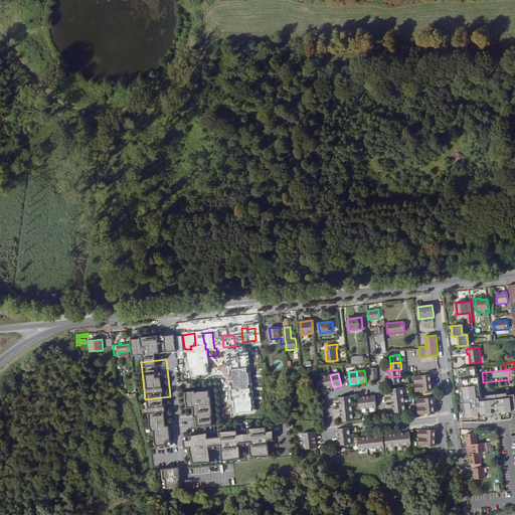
[(431,374),(414,376),(415,384),(432,382),(431,374)]
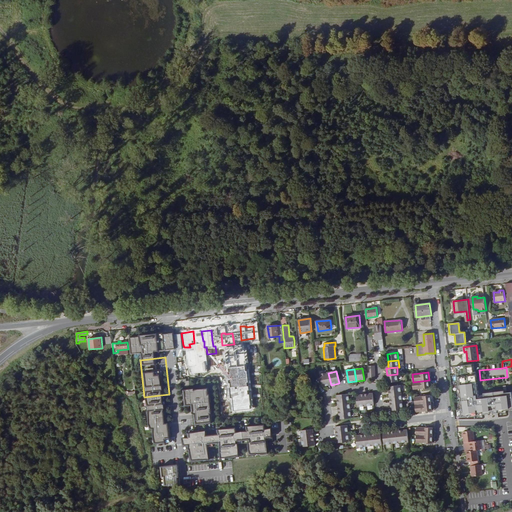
[(320,374),(323,386),(331,385),(328,373),(320,374)]
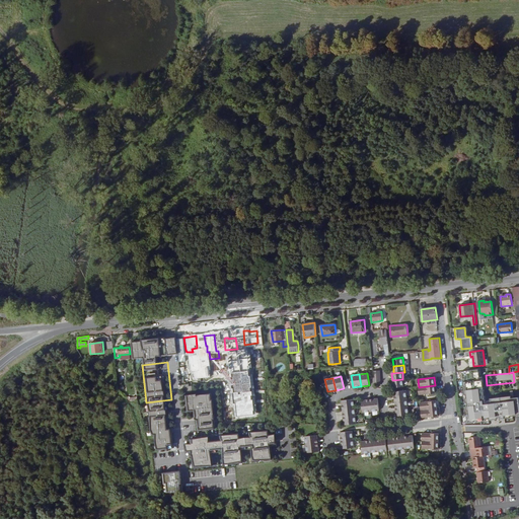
[(393,388),(403,386),(402,379),(392,380),(393,388)]
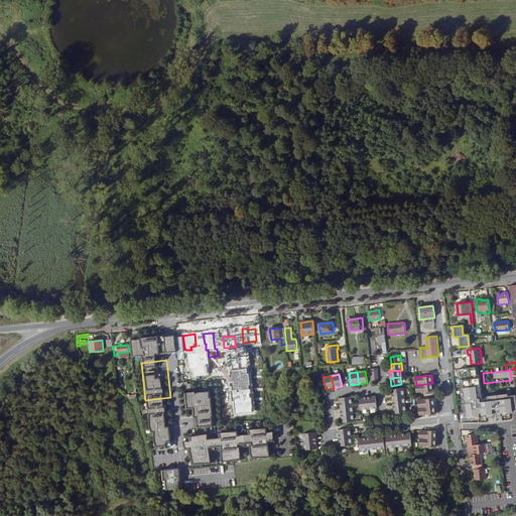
[(464,381),(466,394),(476,393),(475,380),(464,381)]
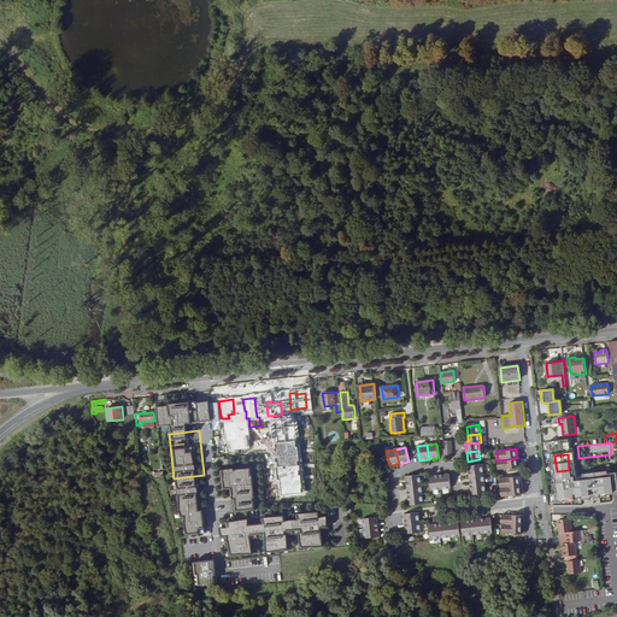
[(517,458),(498,460),(498,469),(518,468),(517,458)]
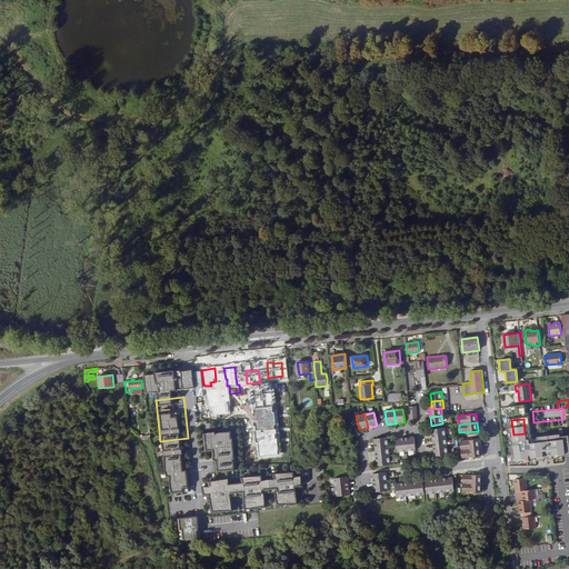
[(432,438),(446,437),(445,428),(431,429),(432,438)]
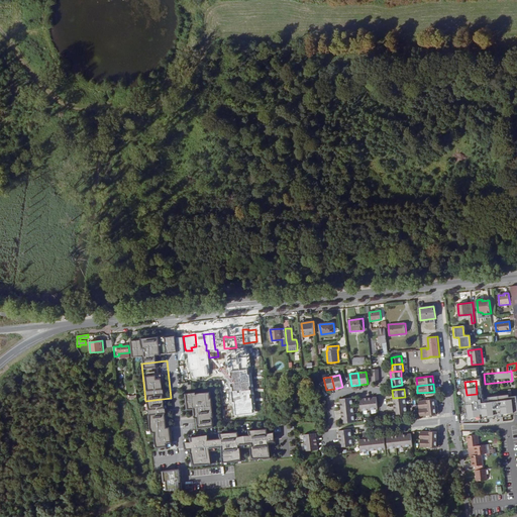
[(195,428),(212,426),(209,392),(184,394),(186,410),(193,409),(195,428)]
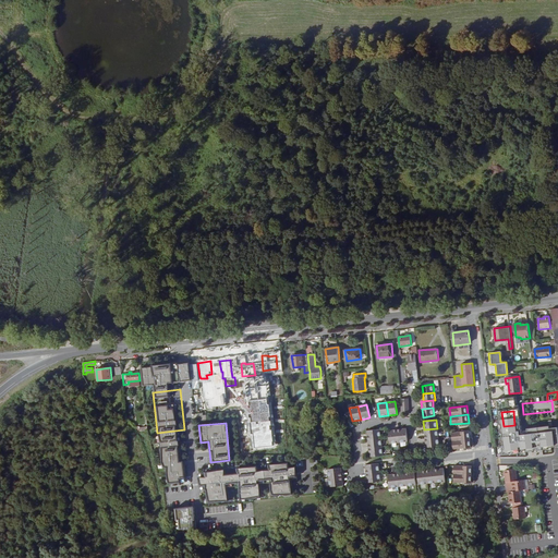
[(514,425),(504,426),(505,438),(511,437),(511,444),(517,443),(514,425)]
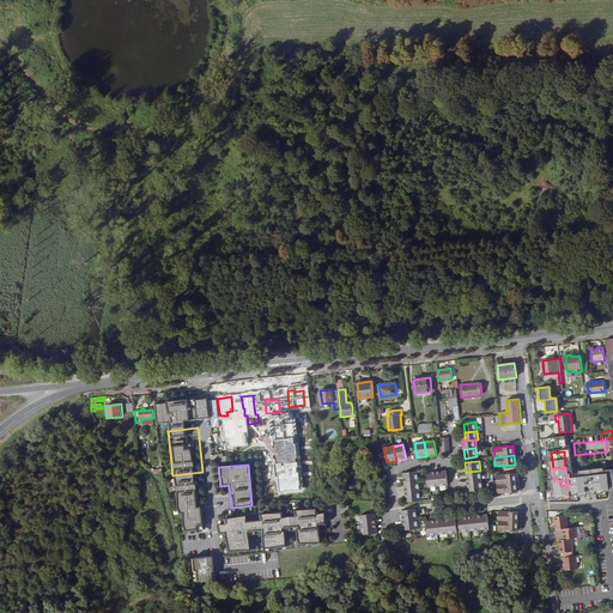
[(447,471),(437,472),(438,486),(448,485),(447,471)]
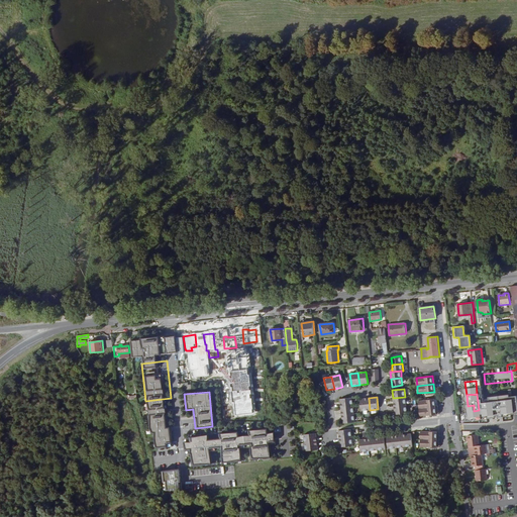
[(393,398),(394,407),(406,405),(405,397),(393,398)]
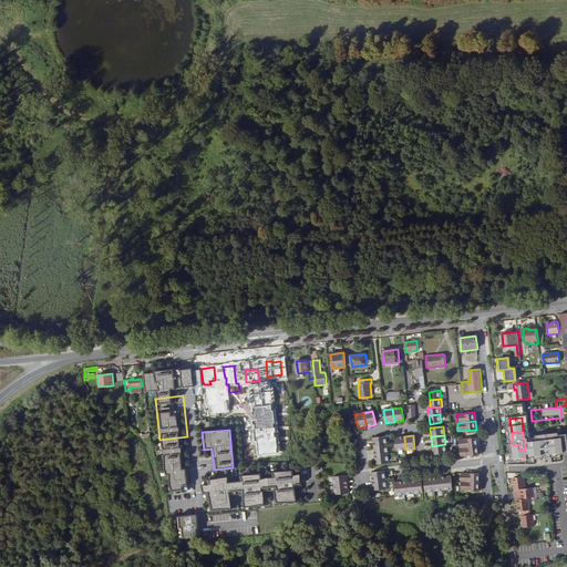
[(374,446),(388,445),(387,436),(373,437),(374,446)]
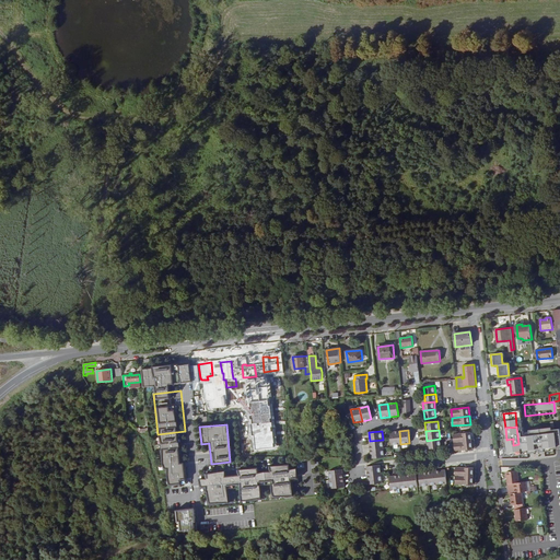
[(389,432),(392,445),(400,444),(399,431),(389,432)]
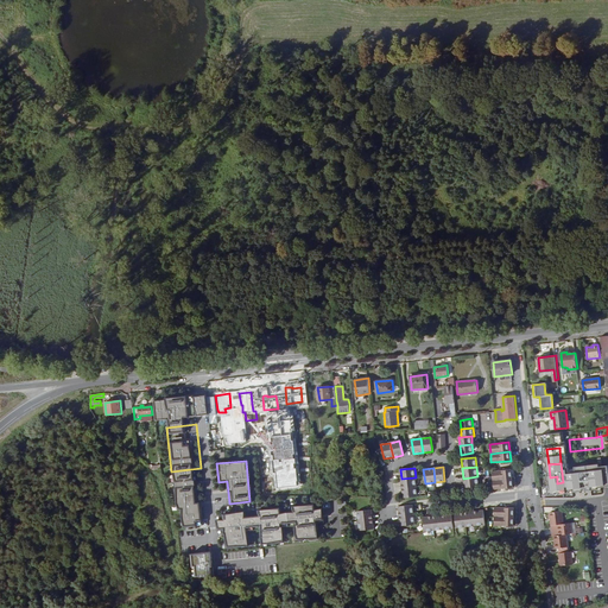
[(511,469),(492,472),(493,481),(512,479),(511,469)]
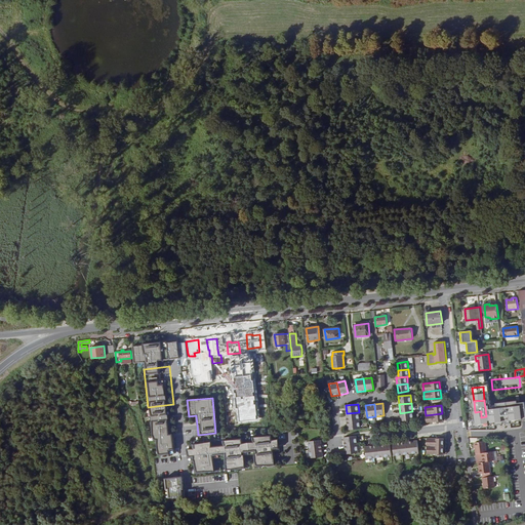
[(401,421),(413,419),(412,411),(400,413),(401,421)]
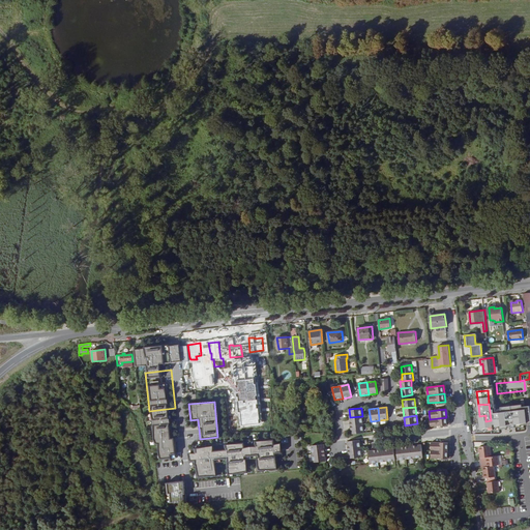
[(350,417),(350,425),(363,424),(362,416),(350,417)]
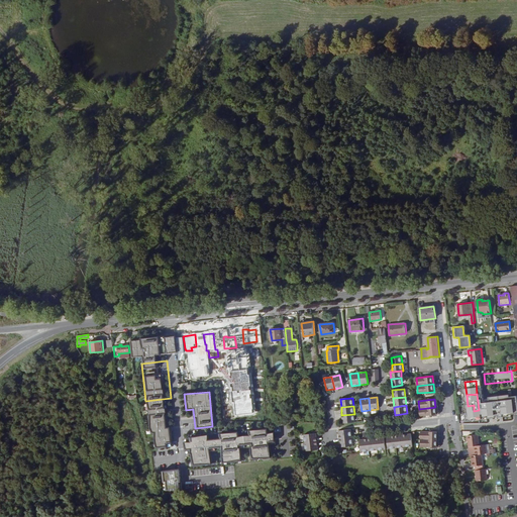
[(435,407),(419,409),(420,416),(436,414),(435,407)]
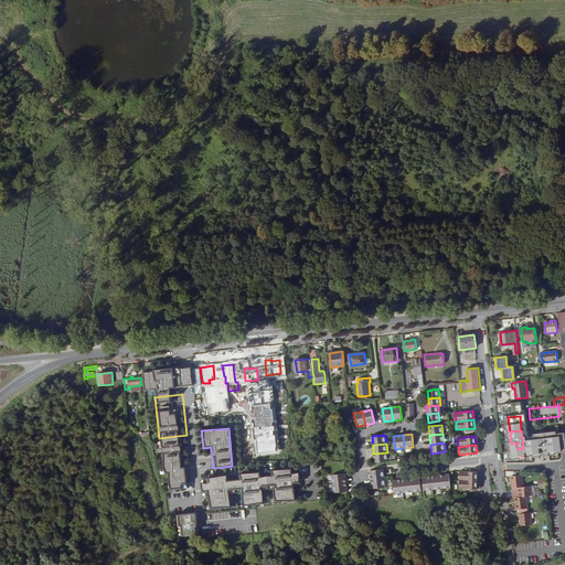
[(374,462),(387,461),(387,452),(373,454),(374,462)]
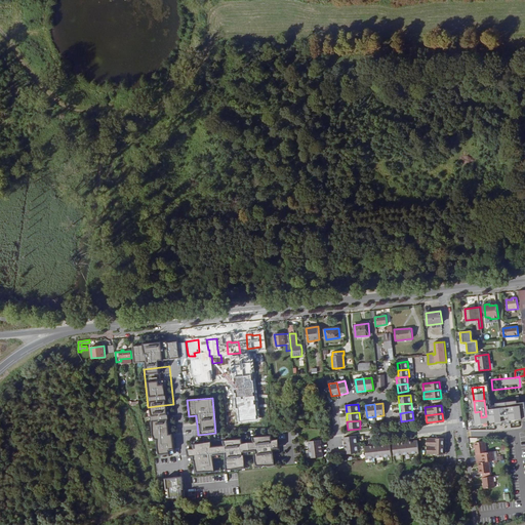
[(255,467),(273,463),(271,449),(278,448),(276,439),(270,440),(270,435),(250,438),(251,441),(240,443),(240,438),(221,441),(223,445),(209,447),(209,441),(191,444),(191,448),(186,449),(187,459),(192,459),(194,473),(213,470),(211,456),(224,454),(226,469),(243,467),(242,455),(253,453),(255,467)]
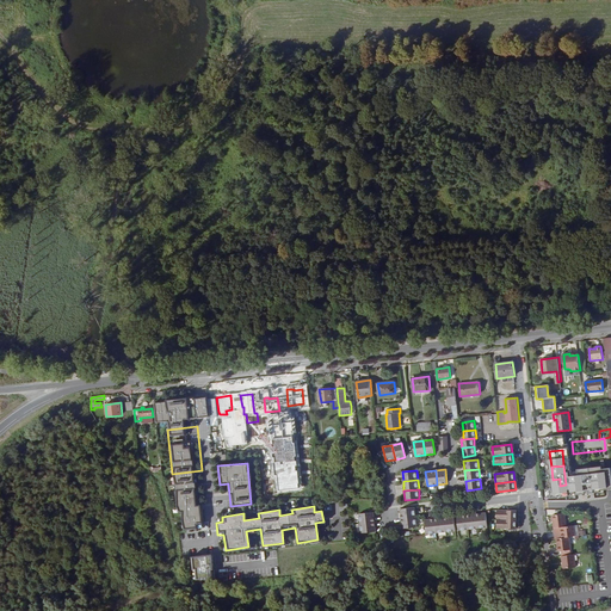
[(400,508),(401,518),(415,517),(414,507),(400,508)]
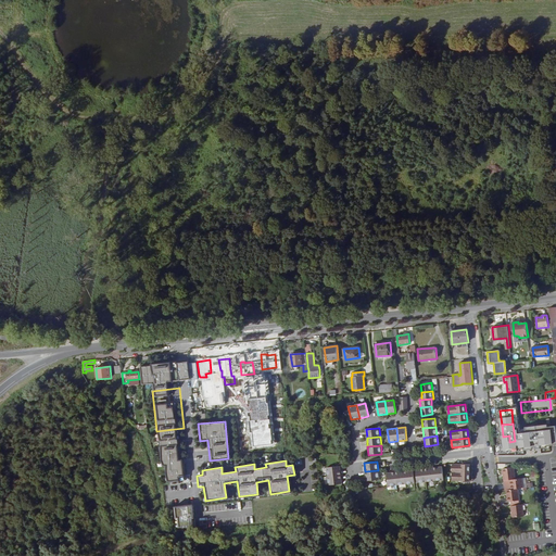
[(327,468),(328,477),(341,475),(340,466),(327,468)]
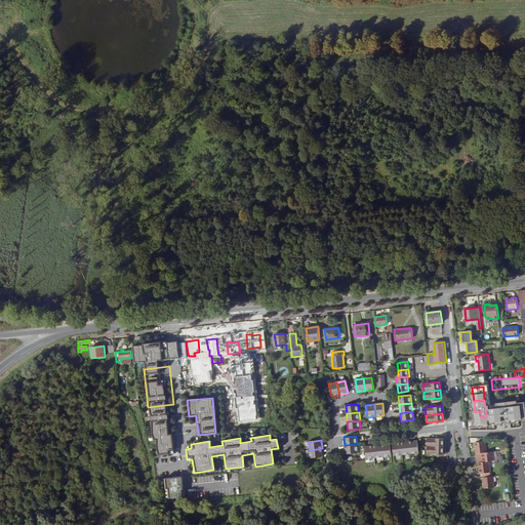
[(417,440),(409,441),(411,453),(419,453),(417,440)]
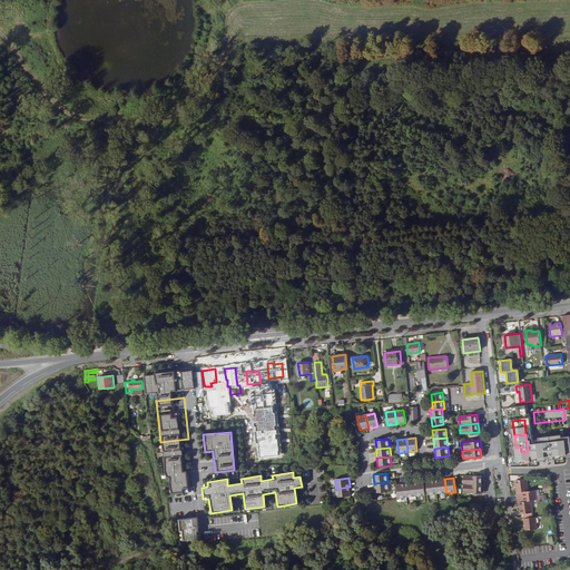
[(444,479),(435,480),(436,493),(446,492),(444,479)]
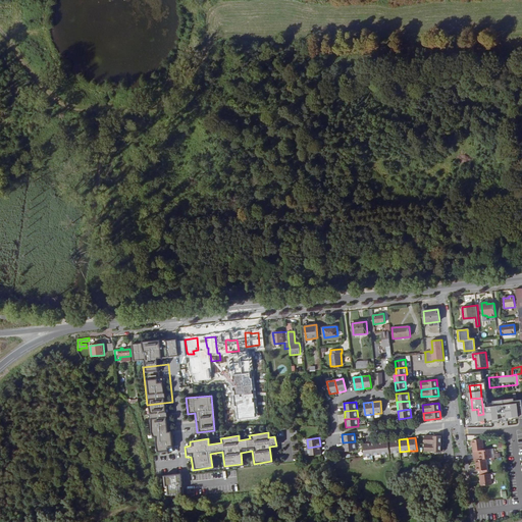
[(390,440),(392,453),(400,452),(399,439),(390,440)]
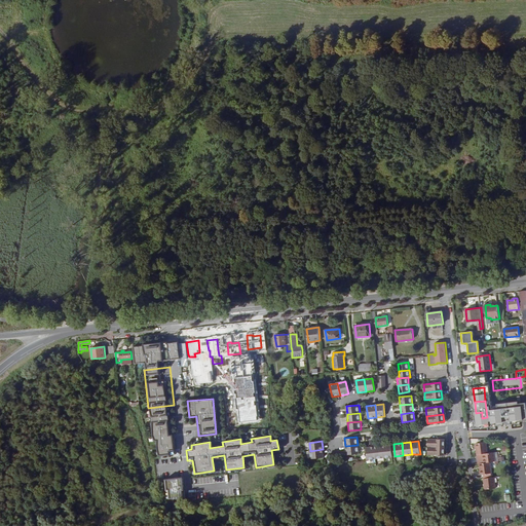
[(482,444),(476,445),(477,455),(483,454),(488,454),(486,443),(482,444)]
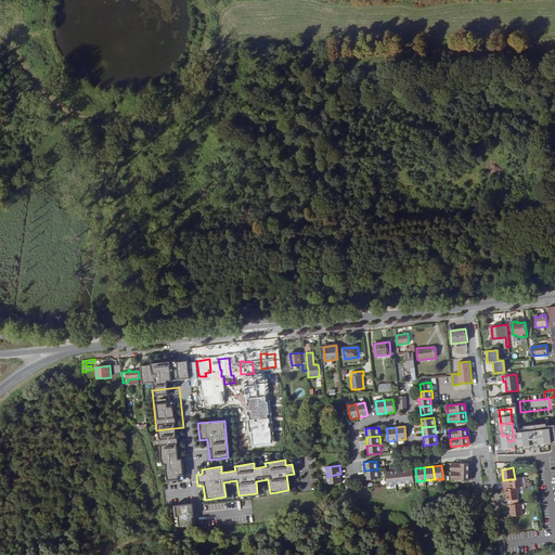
[(365,479),(378,478),(377,469),(364,470),(365,479)]
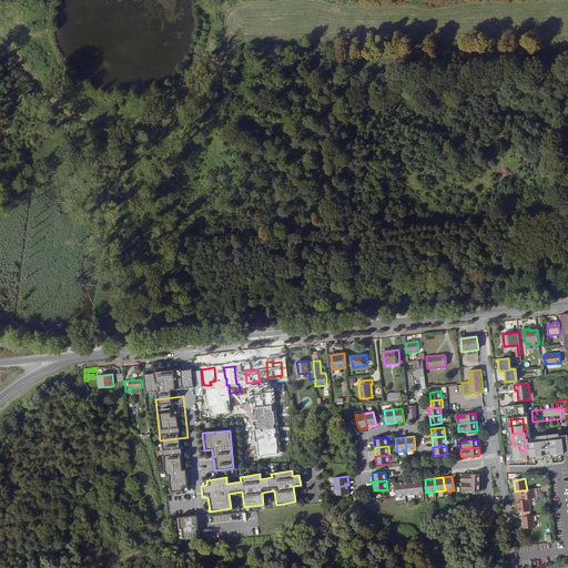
[(413,480),(404,482),(406,495),(415,495),(413,480)]
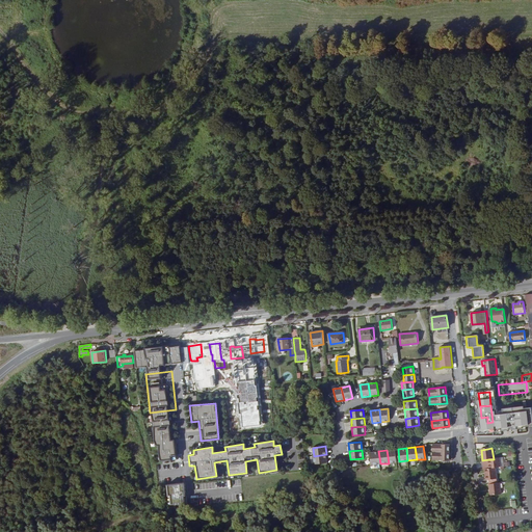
[(395,450),(387,450),(389,463),(397,462),(395,450)]
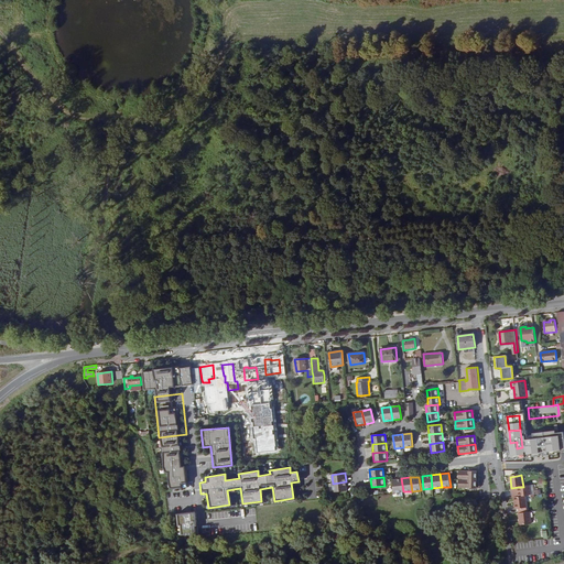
[(392,479),(394,492),(403,491),(401,478),(392,479)]
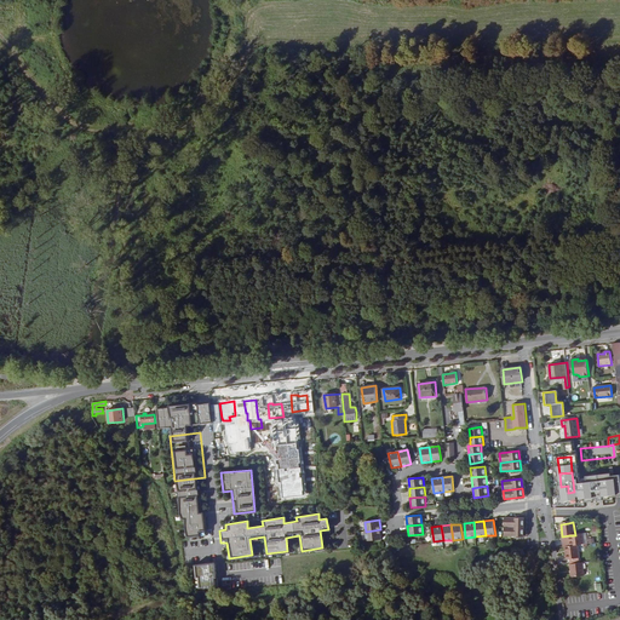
[(367,541),(382,539),(380,529),(366,532),(367,541)]
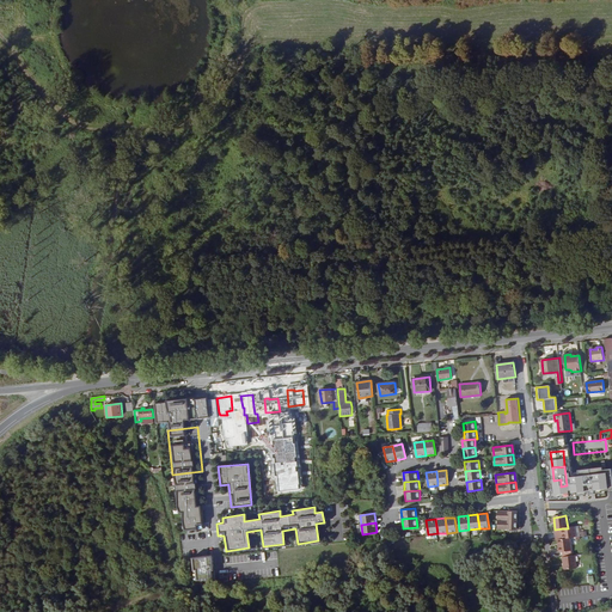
[(568,528),(562,528),(564,540),(570,539),(576,538),(575,527),(568,528)]
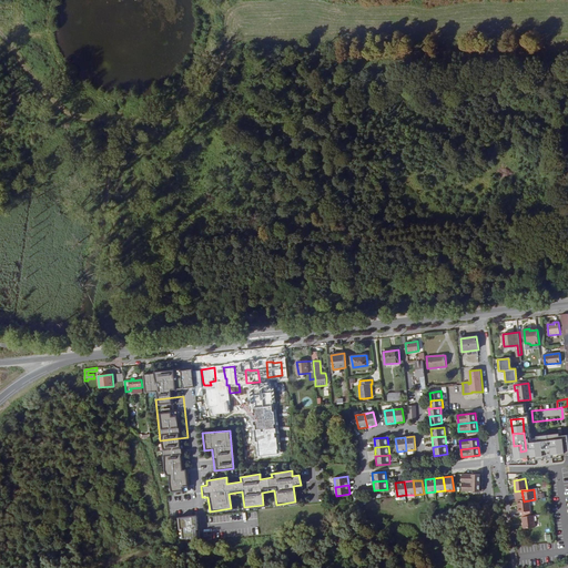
[(524,501),(518,501),(519,514),(526,513),(530,513),(529,500),(524,501)]
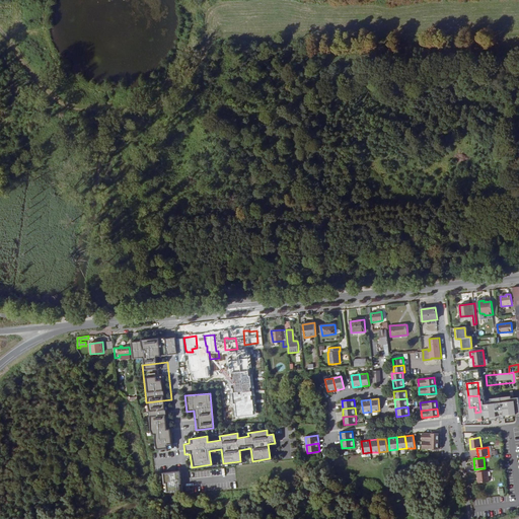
[(162,471),(163,492),(179,492),(179,471),(162,471)]
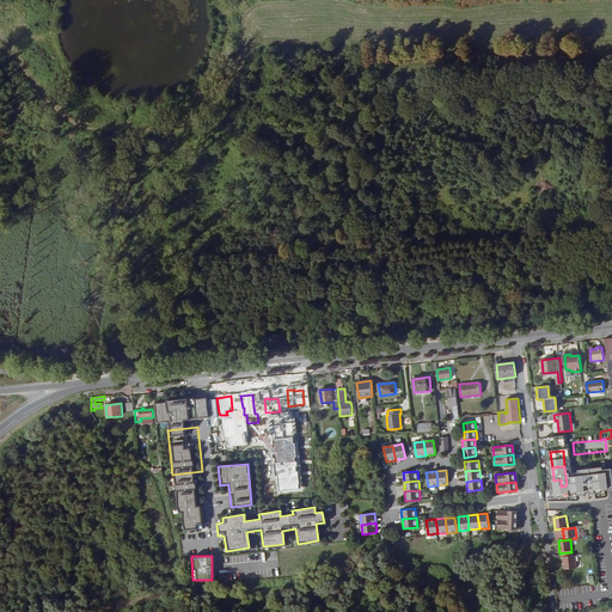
[(568,557),(563,558),(564,571),(576,569),(575,556),(568,557)]
